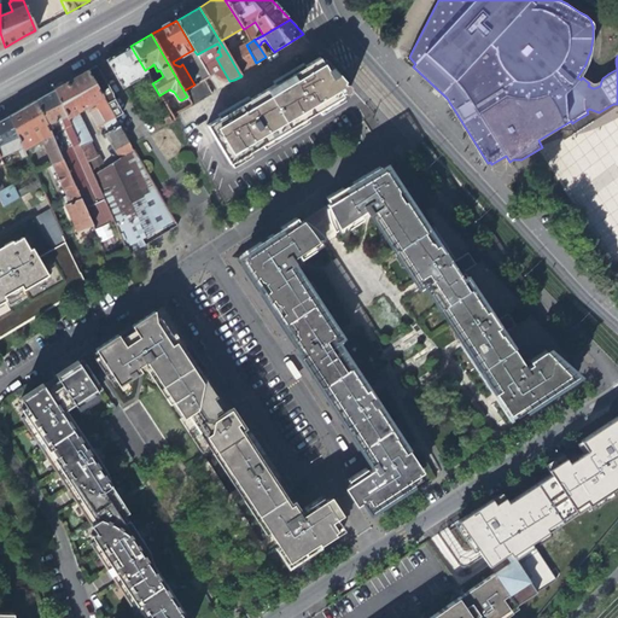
[(246,45),(228,54),(239,74),(256,63),(246,45)]
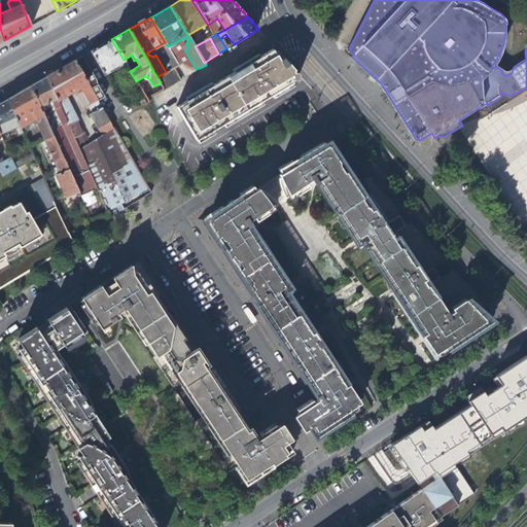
[(93,50),(90,51),(104,75),(120,66),(125,74),(130,71),(124,60),(111,39),(93,50)]
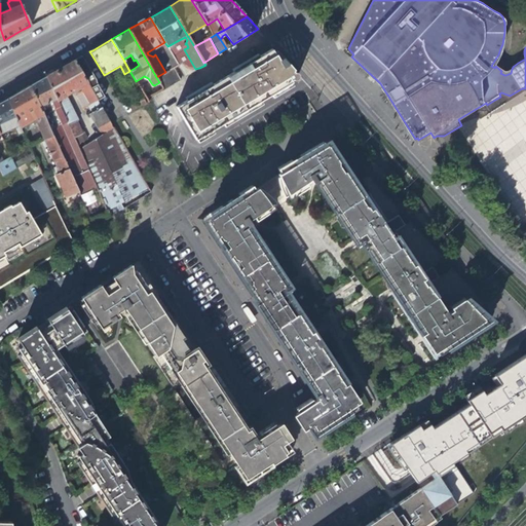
[(294,72),(284,60),(279,62),(274,54),(272,50),(176,108),(196,141),(223,124),(269,97),(292,83),(291,81),(293,80),(295,81),(297,80),(298,79),(299,78),(299,76),(298,75),(297,74),(296,74),(294,74),(293,72),(294,72)]
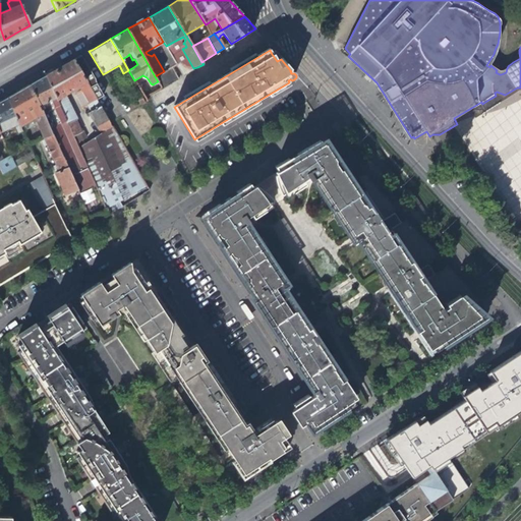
[(275,52),(272,54),(277,61),(281,59),(275,52)]
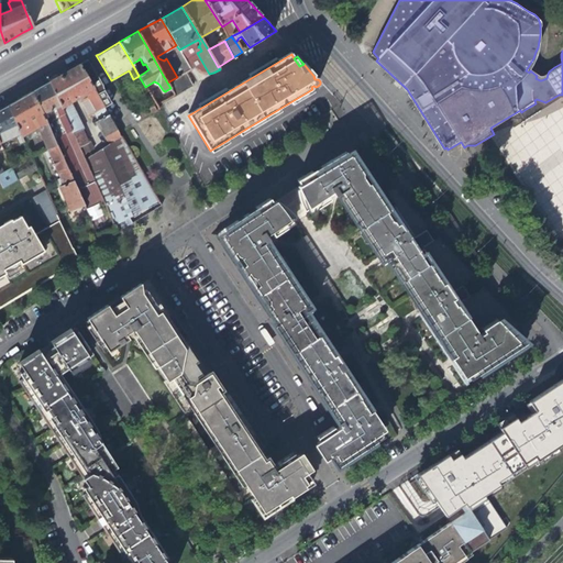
[(138,61),(144,73),(148,69),(145,64),(143,65),(140,58),(138,61)]
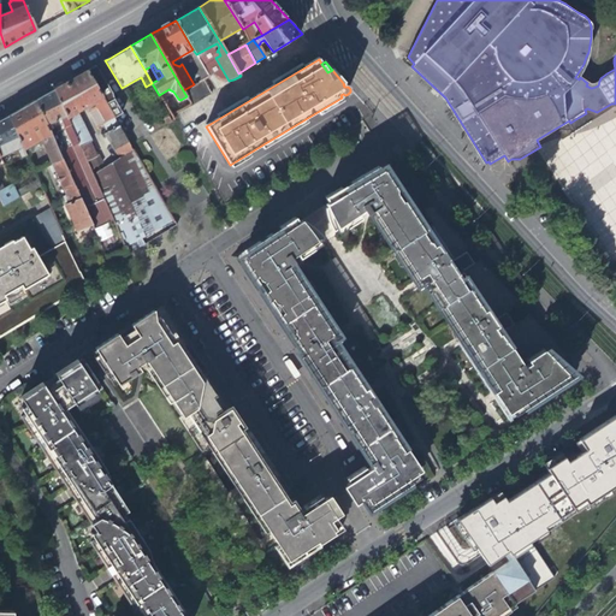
[(111,94),(95,66),(87,71),(114,118),(114,119),(122,114),(113,99),(111,94)]
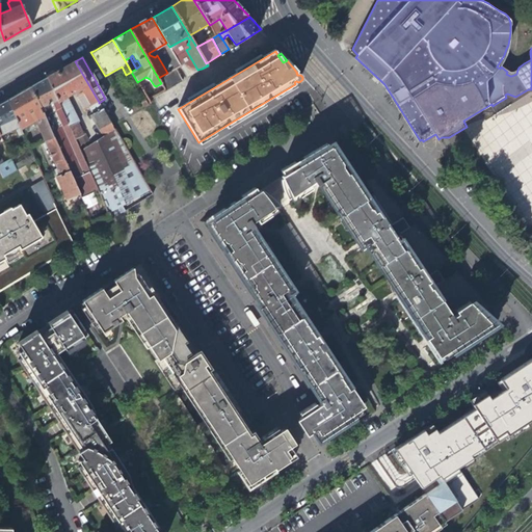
[(81,127),(67,97),(75,92),(77,97),(84,92),(87,99),(83,102),(87,109),(88,108),(99,102),(75,61),(62,69),(47,78),(78,147),(88,141),(85,134),(83,135),(79,128),(81,127)]
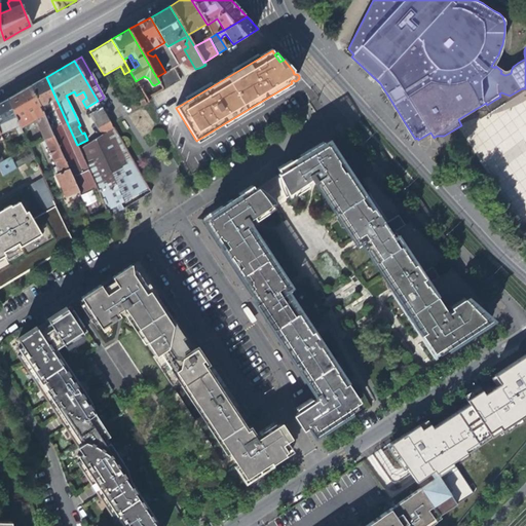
[(178,66),(183,73),(190,69),(192,69),(189,64),(186,66),(184,63),(178,66)]
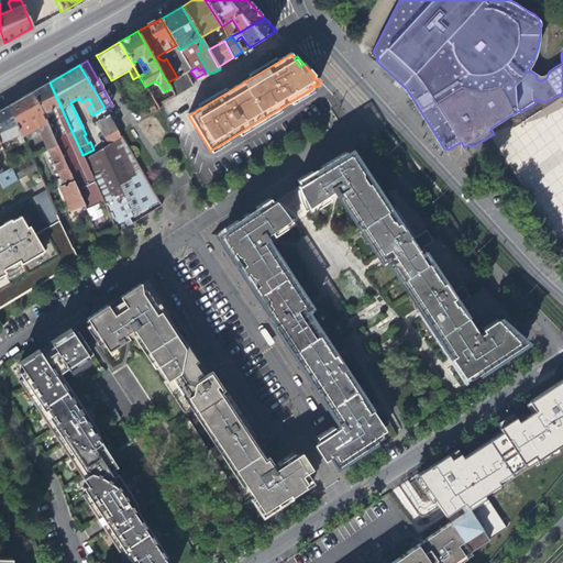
[(186,72),(177,77),(167,83),(170,88),(175,95),(176,96),(194,86),(186,72)]
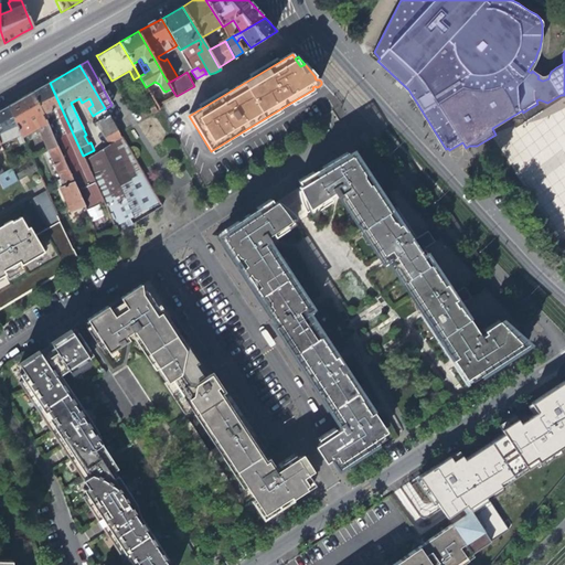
[(211,76),(210,74),(209,74),(206,74),(204,74),(196,78),(200,83),(211,76)]
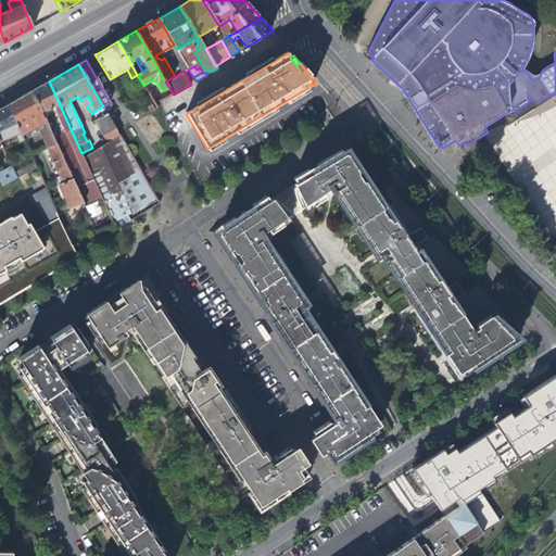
[(114,226),(114,225),(84,159),(81,153),(49,81),(40,86),(32,91),(85,207),(98,237),(114,226)]
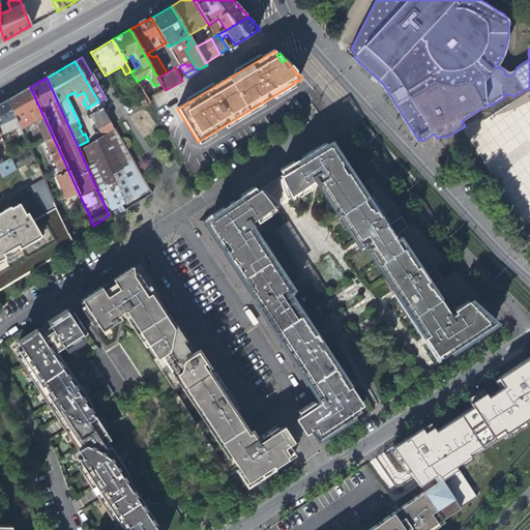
[(18,94),(31,123),(36,121),(38,126),(60,175),(56,176),(68,203),(81,198),(30,87),(21,92),(18,94)]
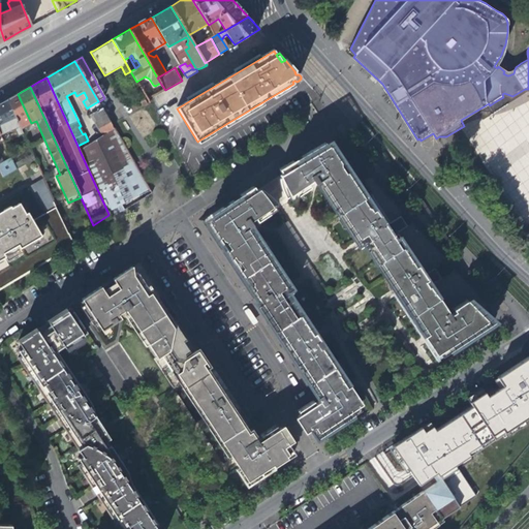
[(26,126),(31,123),(18,94),(6,100),(21,130),(26,126)]
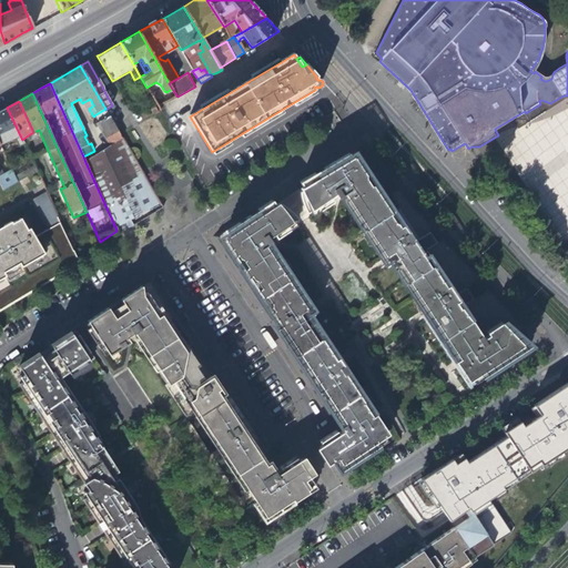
[(1,149),(22,140),(7,108),(0,111),(0,144),(0,145),(1,149)]
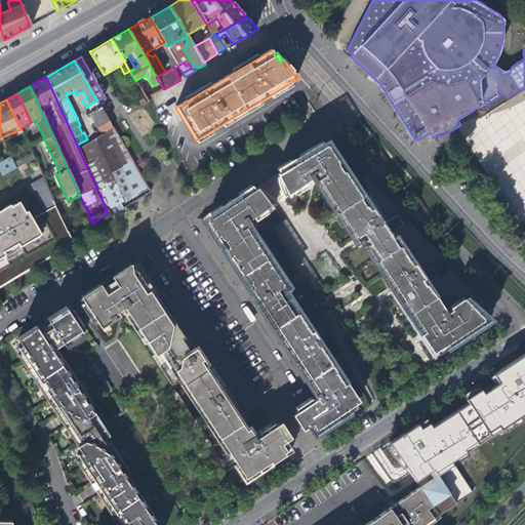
[(97,101),(87,107),(92,114),(102,108),(97,102),(97,101)]
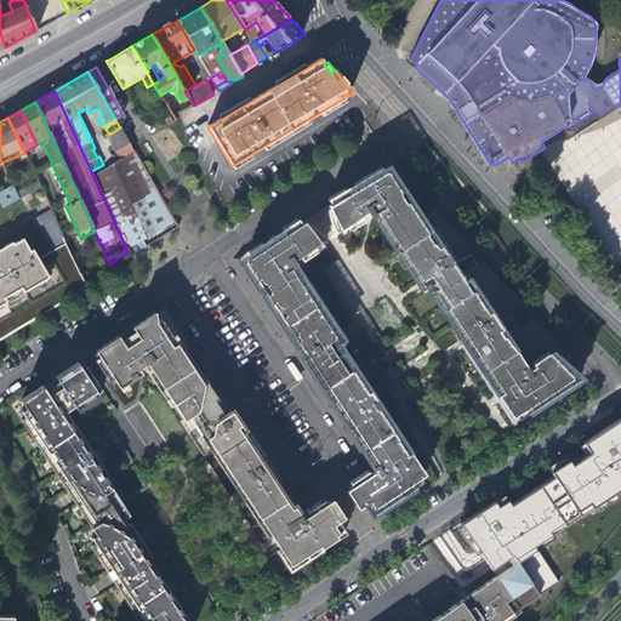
[(106,136),(120,160),(135,152),(120,127),(109,135),(106,136)]
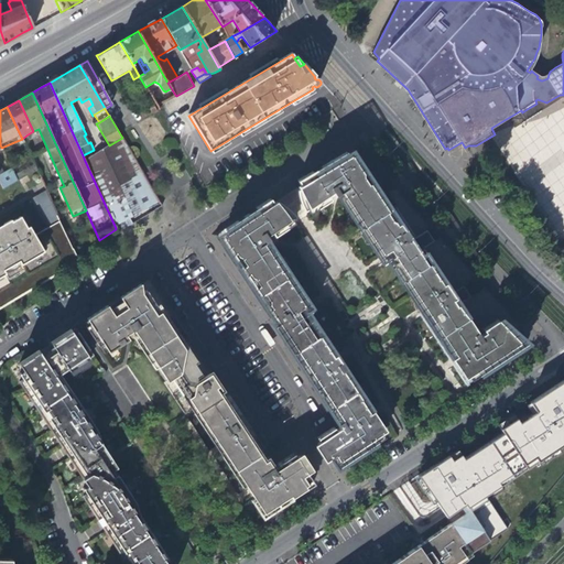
[(116,228),(159,203),(132,156),(127,147),(122,138),(109,145),(85,161),(116,228)]
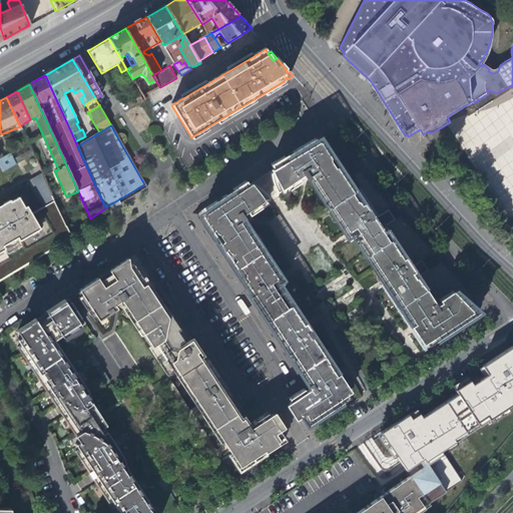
[(413,325),(412,326),(416,331),(423,343),(433,336),(436,336),(438,335),(439,336),(465,318),(467,320),(480,312),(474,306),(470,303),(476,298),(451,271),(442,261),(428,270),(421,258),(433,250),(428,244),(405,219),(402,215),(397,219),(390,208),(393,206),(384,196),(364,174),(359,169),(353,173),(337,150),(324,130),(294,150),(298,156),(294,159),(290,161),(287,157),(273,166),(277,172),(273,174),(274,181),(276,186),(277,190),(279,193),(288,187),(292,187),(295,185),(297,187),(304,182),(301,179),(305,176),(308,179),(313,176),(316,180),(312,182),(317,190),(318,189),(321,192),(323,194),(328,201),(326,203),(338,222),(341,220),(345,227),(346,230),(348,233),(356,227),(360,233),(364,239),(361,241),(366,248),(366,251),(369,255),(370,254),(375,262),(375,265),(377,268),(375,269),(379,275),(382,273),(386,279),(390,285),(388,286),(390,290),(392,293),(394,292),(399,299),(399,302),(405,312),(407,311),(411,318),(412,320),(413,325)]
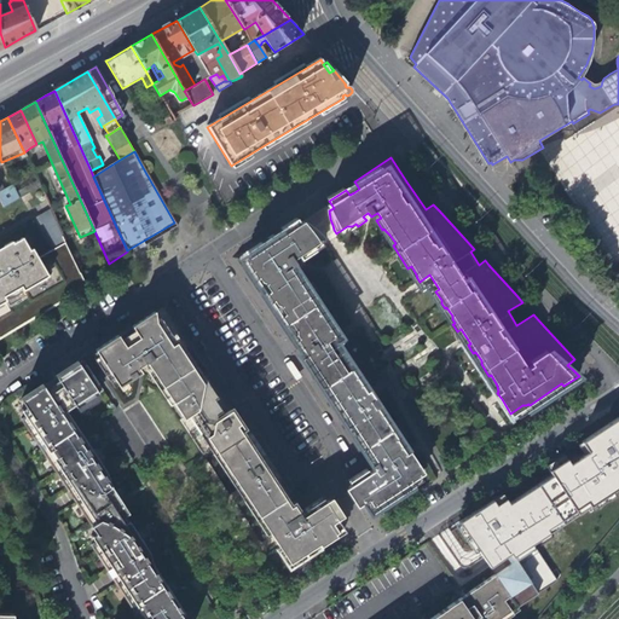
[(35,177),(15,189),(19,200),(40,187),(35,177)]
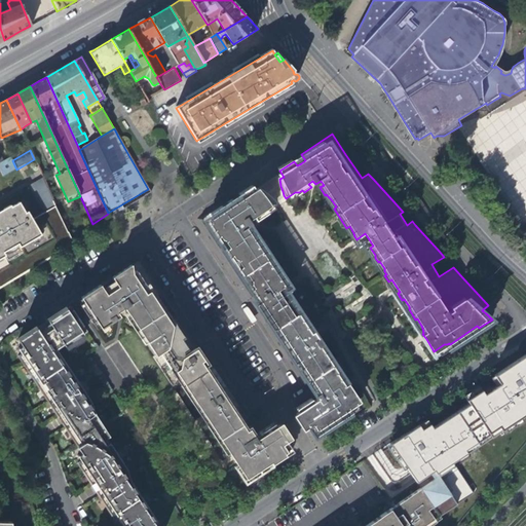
[(9,154),(0,158),(0,168),(4,177),(16,170),(12,160),(9,154)]
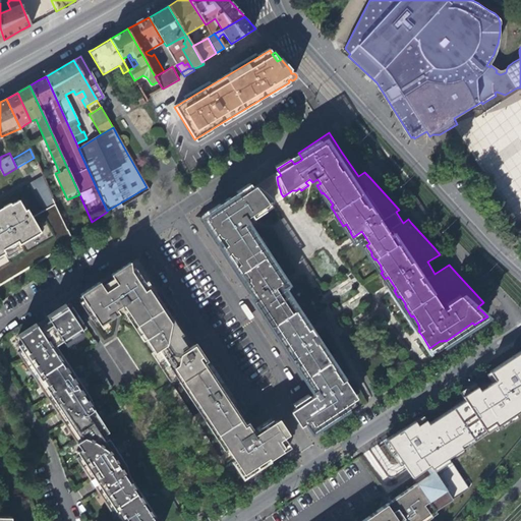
[(29,182),(39,203),(35,205),(38,213),(56,205),(43,176),(29,182)]
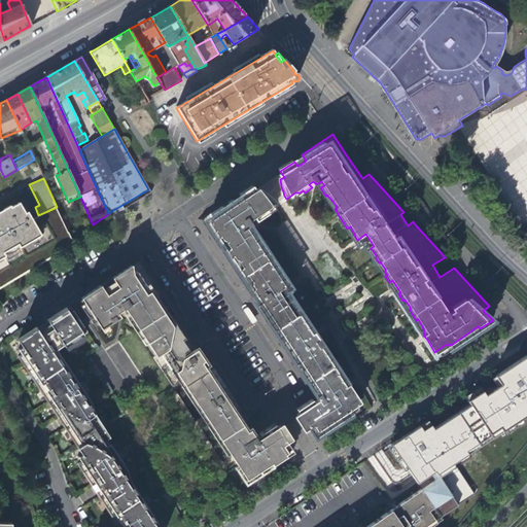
[(319,347),(321,346),(319,343),(316,340),(312,334),(311,335),(307,328),(309,327),(292,302),(286,306),(283,301),(278,293),(287,287),(285,284),(282,282),(277,275),(280,273),(268,253),(265,255),(259,247),(259,244),(257,241),(258,240),(253,232),(250,234),(249,232),(247,230),(253,225),(251,223),(254,221),(255,220),(258,223),(265,218),(264,216),(265,215),(268,212),(278,205),(275,202),(272,197),(269,195),(262,190),(258,194),(255,187),(242,197),(244,201),(240,204),(236,206),(232,200),(200,221),(244,288),(250,284),(262,304),(259,306),(268,317),(267,318),(270,323),(268,324),(286,352),(294,346),(299,352),(290,358),(319,402),(316,405),(312,399),(296,410),(315,437),(321,433),(320,431),(323,429),(325,426),(332,422),(335,425),(347,415),(346,414),(349,412),(349,409),(359,402),(349,387),(347,385),(346,386),(344,382),(340,381),(336,374),(337,373),(325,351),(323,353),(319,347)]
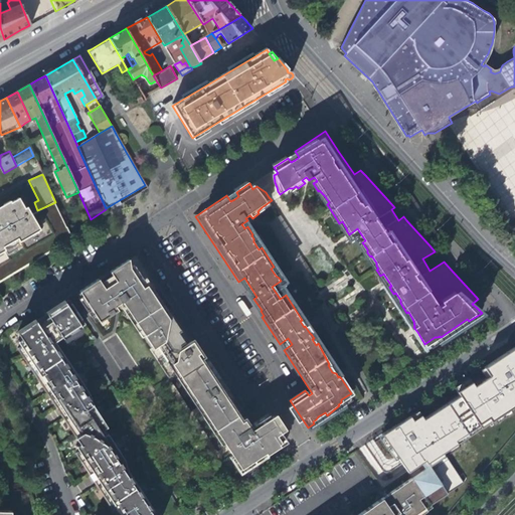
[(0,283),(67,242),(72,239),(69,233),(55,202),(32,216),(28,208),(25,209),(19,199),(12,203),(11,201),(0,207),(0,283)]
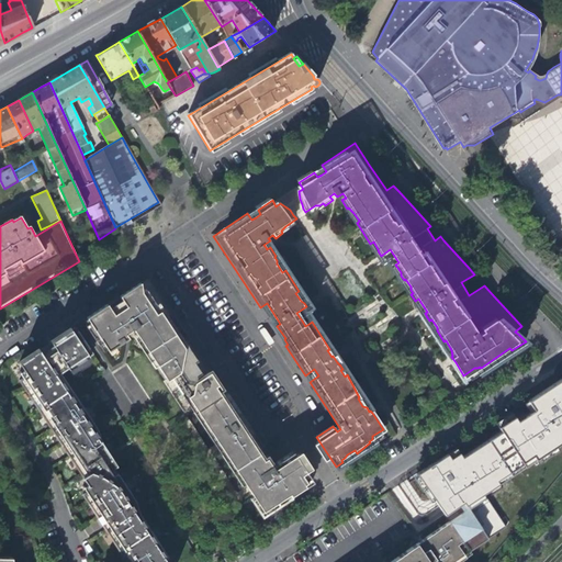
[(211,370),(209,371),(205,364),(200,358),(202,357),(149,276),(115,298),(119,302),(109,307),(108,305),(87,319),(90,324),(86,327),(99,347),(103,344),(108,351),(124,340),(123,338),(124,337),(127,338),(125,334),(133,329),(184,409),(202,389),(204,390),(206,391),(210,391),(212,390),(213,389),(215,388),(217,385),(217,384),(217,380),(214,373),(211,370)]
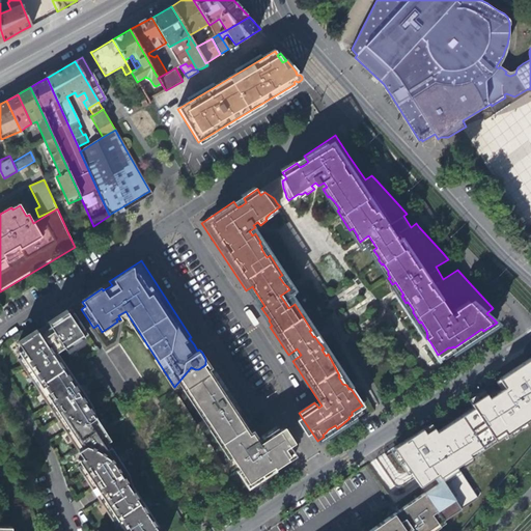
[(159,530),(161,530),(135,492),(130,495),(129,493),(131,492),(129,487),(127,488),(120,480),(130,474),(114,450),(110,453),(107,448),(113,444),(100,423),(95,426),(93,424),(96,421),(94,418),(91,420),(85,412),(93,407),(73,376),(68,379),(59,364),(63,362),(57,354),(56,355),(52,348),(61,343),(66,353),(85,340),(82,334),(86,332),(75,314),(71,317),(67,313),(49,326),(52,330),(40,336),(38,333),(20,345),(24,353),(20,355),(23,360),(20,362),(85,459),(82,463),(85,468),(82,470),(109,510),(111,509),(115,516),(116,515),(120,522),(121,521),(128,530),(159,530)]
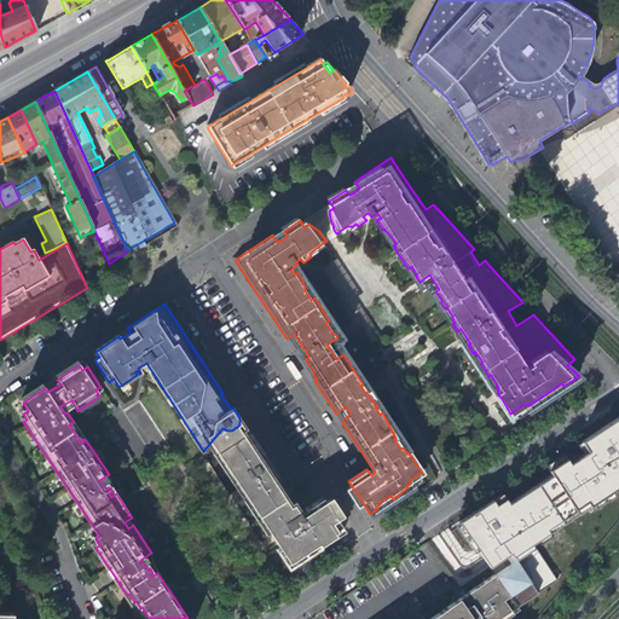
[(322,501),(305,512),(310,519),(305,522),(293,503),(294,503),(277,479),(273,474),(261,457),(262,456),(247,432),(215,452),(239,489),(241,487),(243,491),(244,496),(272,539),(277,542),(279,545),(277,547),(290,566),(299,560),(300,562),(324,545),(323,544),(334,537),(335,538),(343,533),(322,501)]
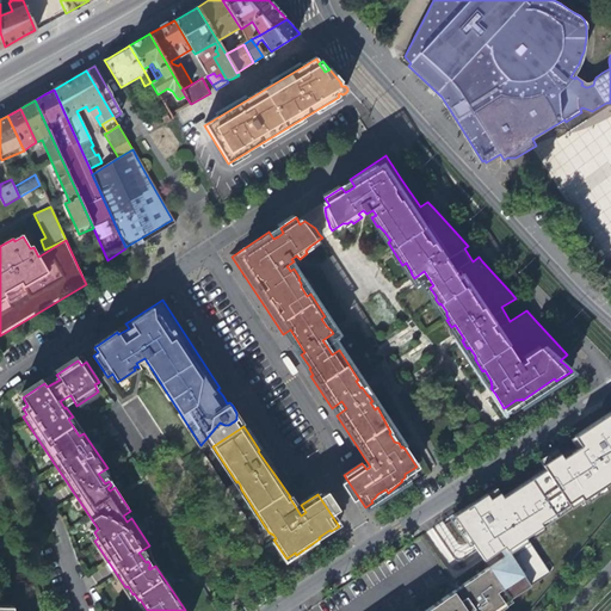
[(593,443),(536,485),(565,524),(610,489),(610,426),(592,440),(593,443)]
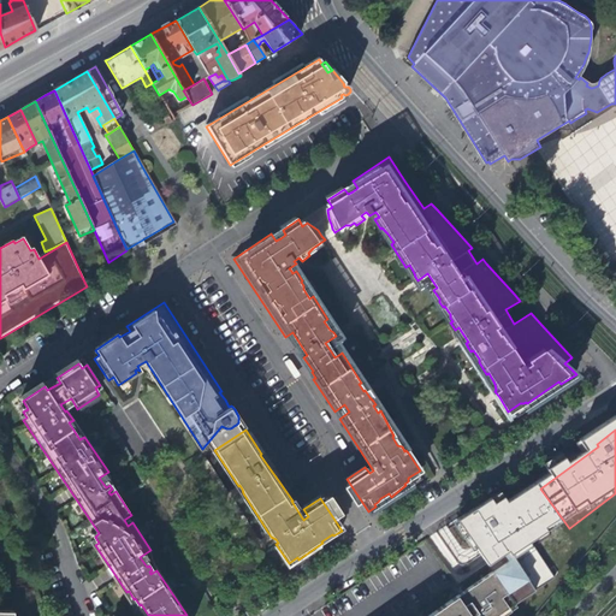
[(534,479),(463,525),(480,552),(486,560),(490,566),(493,572),(513,598),(582,551),(569,528),(540,489),(534,479)]
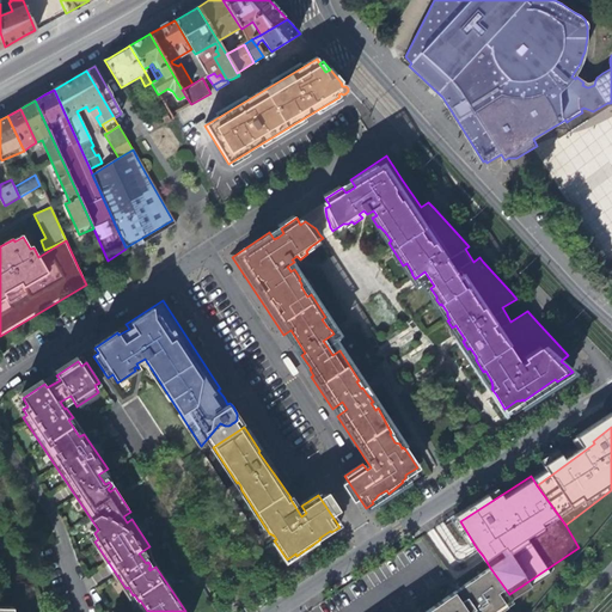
[(512,598),(509,594),(490,568),(477,576),(440,603),(426,611),(491,611),(502,605),(512,598)]
